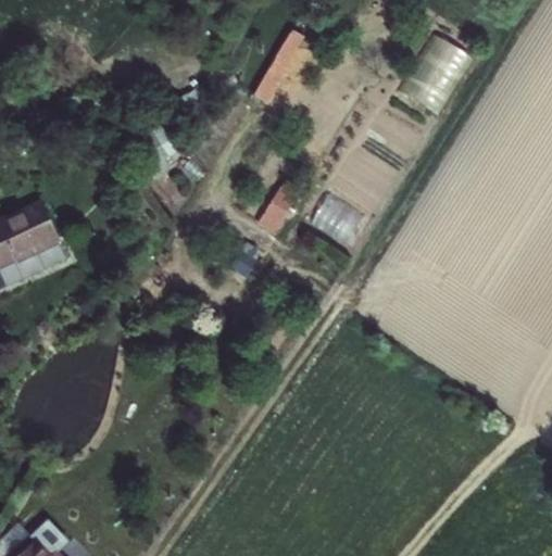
[(268,104),(305,35),(290,27),(253,97),(268,104)]
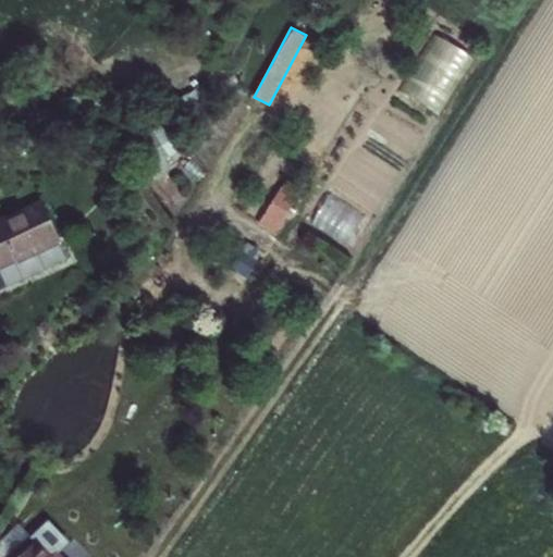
[(432,35),(405,95),(441,111),(468,51),(432,35)]
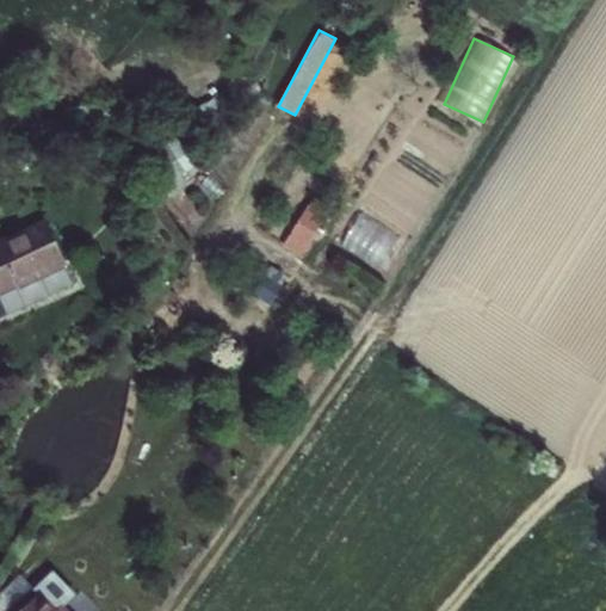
[(302,257),(321,220),(301,210),(282,246),(302,257)]
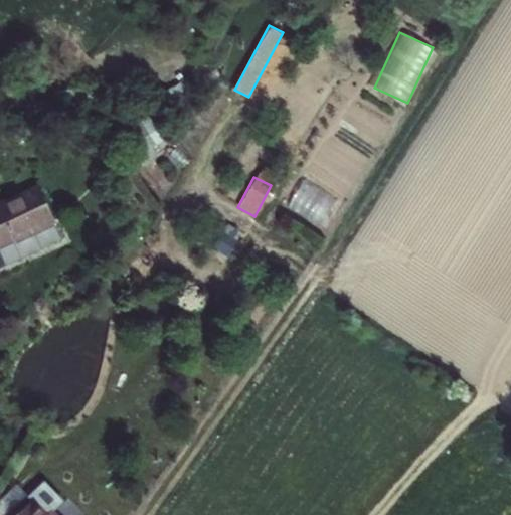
[(304,178),(291,205),(325,222),(338,194),(304,178)]
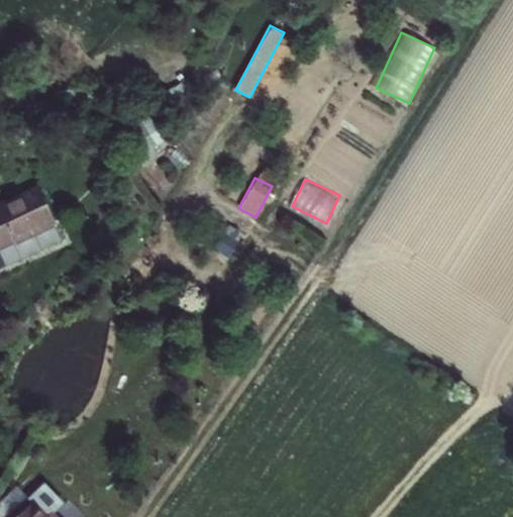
[(56,235),(24,187),(0,202),(0,272),(56,235)]
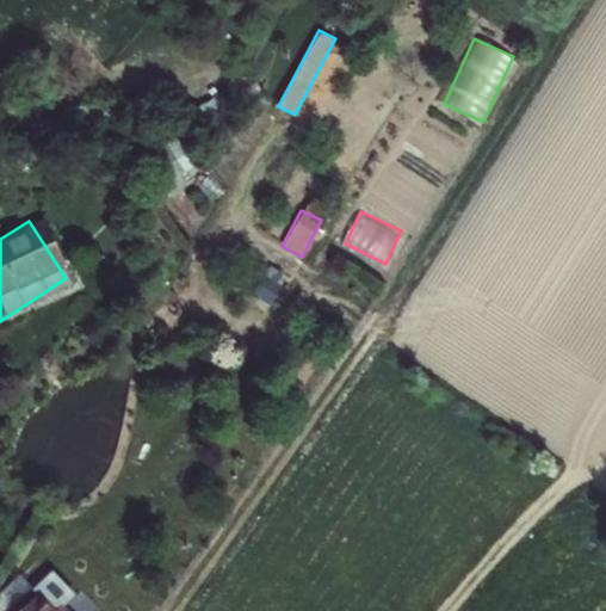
[(267,264),(253,298),(270,306),(284,271),(267,264)]
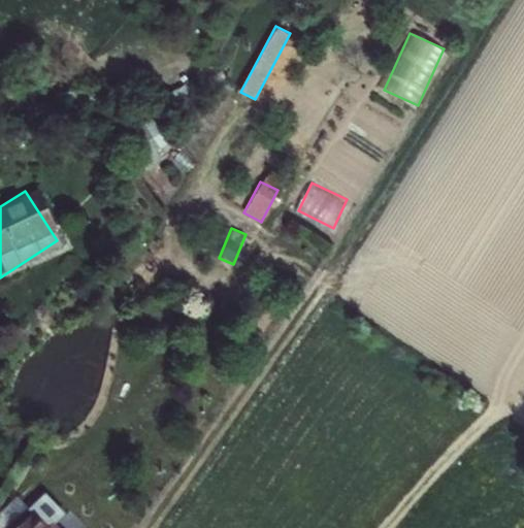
[(35,509),(14,527),(62,527),(55,520),(50,525),(35,509)]
